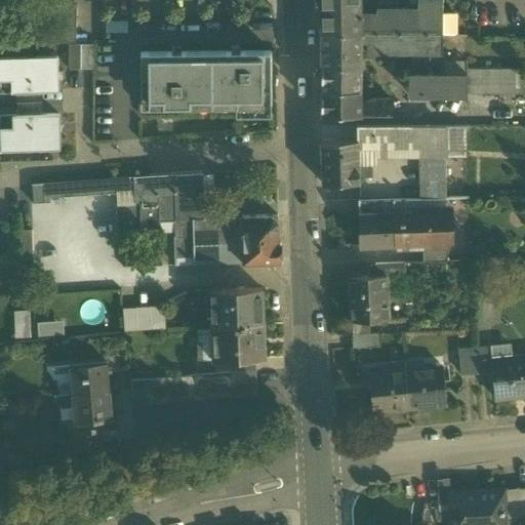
[(360,0),(320,0),(321,33),(361,33),(360,14),(360,0)]
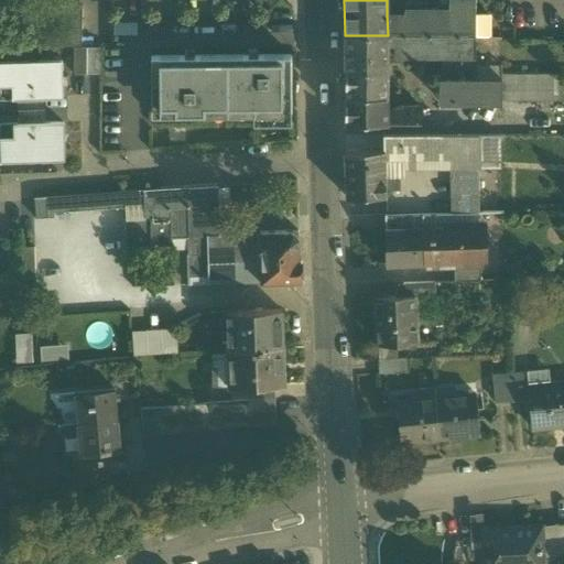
[(448,0),(448,9),(404,10),(404,15),(387,15),(388,35),(475,35),(475,15),(475,0),(448,0)]
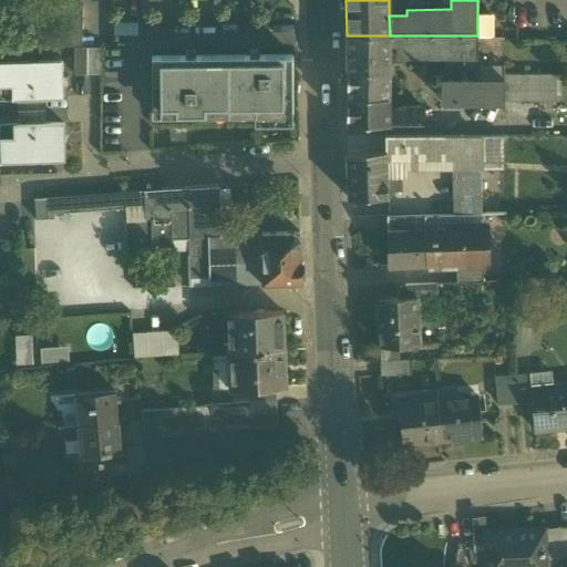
[(491,16),(477,16),(477,35),(477,38),(491,39),(491,16)]
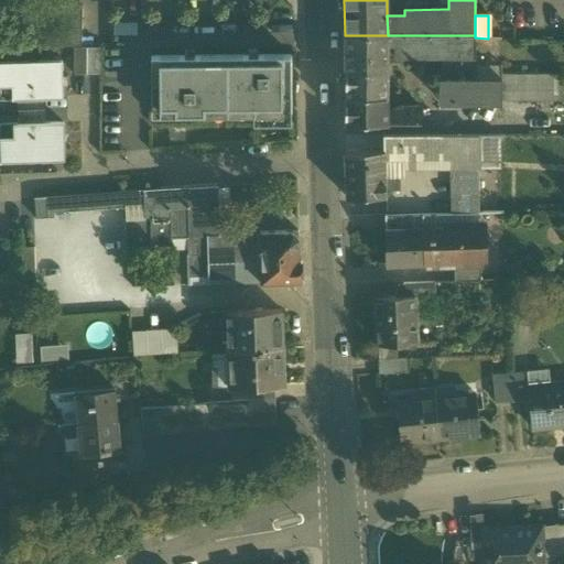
[(388,35),(345,35),(345,97),(386,98),(386,73),(387,73),(387,52),(388,35)]
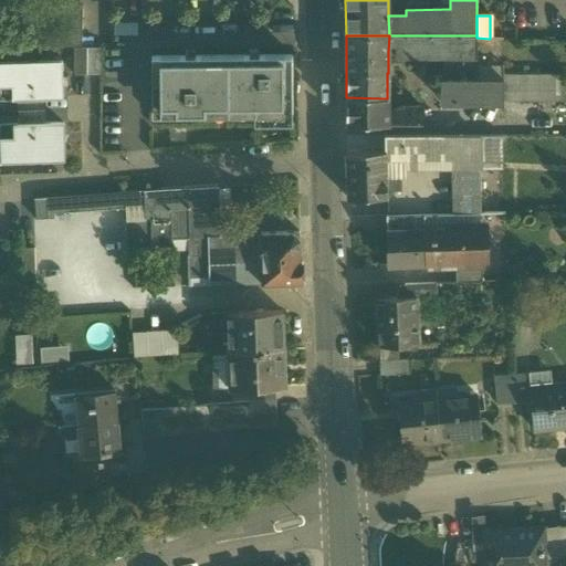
[(477,35),(389,35),(388,52),(397,52),(400,56),(440,56),(465,56),(465,67),(477,67),(477,38),(477,35)]
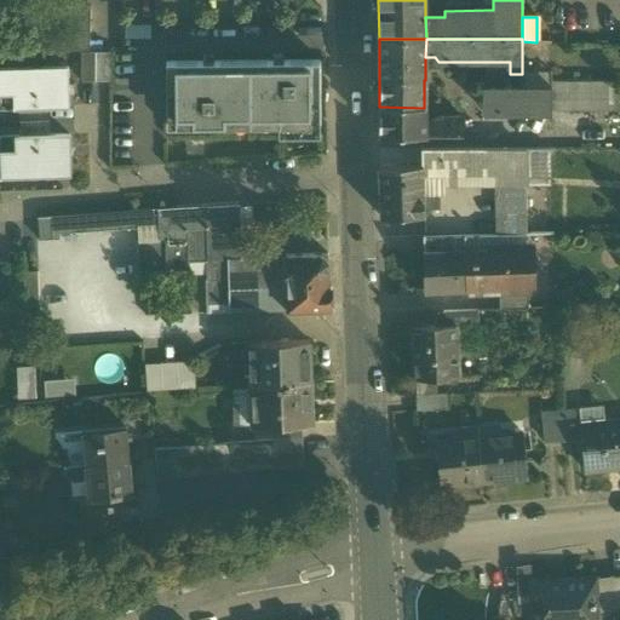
[(320,61),(166,62),(166,118),(193,118),(193,127),(225,126),(225,118),(279,116),(279,136),(296,136),(296,124),(320,124),(320,61)]
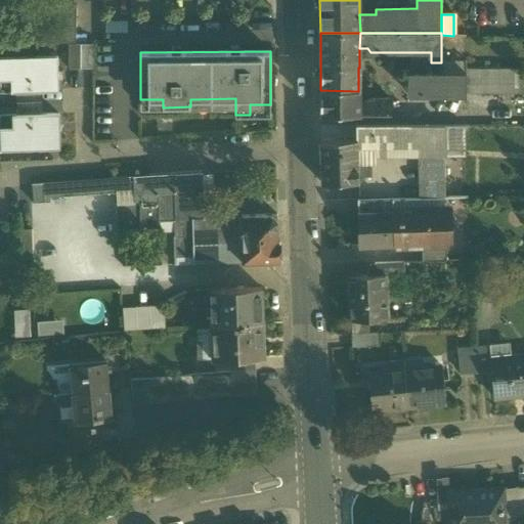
[(431,52),(407,52),(407,73),(430,73),(431,63),(431,62),(431,52)]
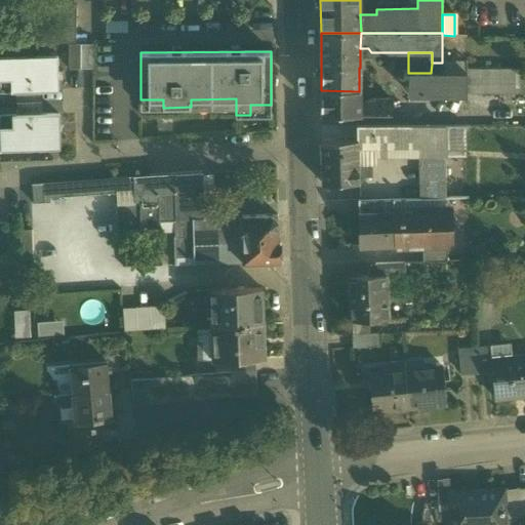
[(57,56),(0,57),(0,70),(0,79),(12,78),(13,90),(16,90),(41,90),(58,89),(57,56)]
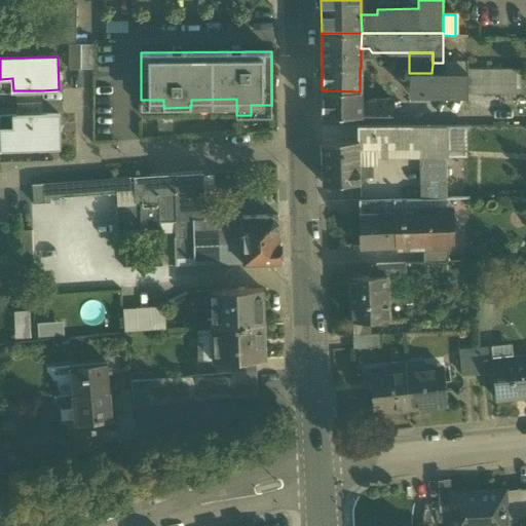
[(443,63),(433,63),(433,64),(431,73),(442,73),(443,63)]
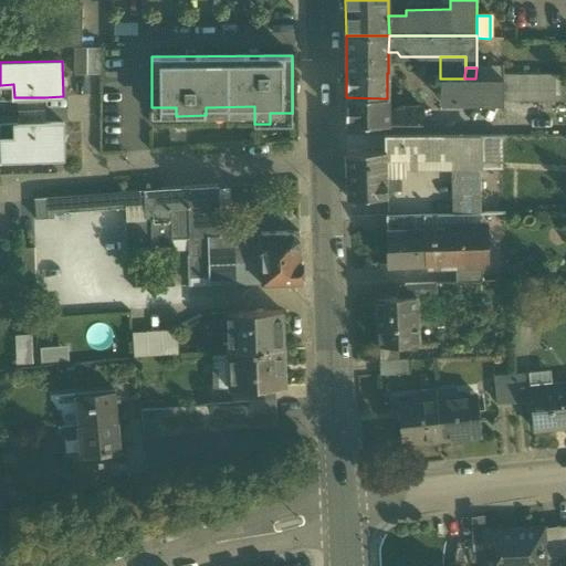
[(564,74),(502,74),(502,79),(503,79),(503,101),(564,101),(564,74)]
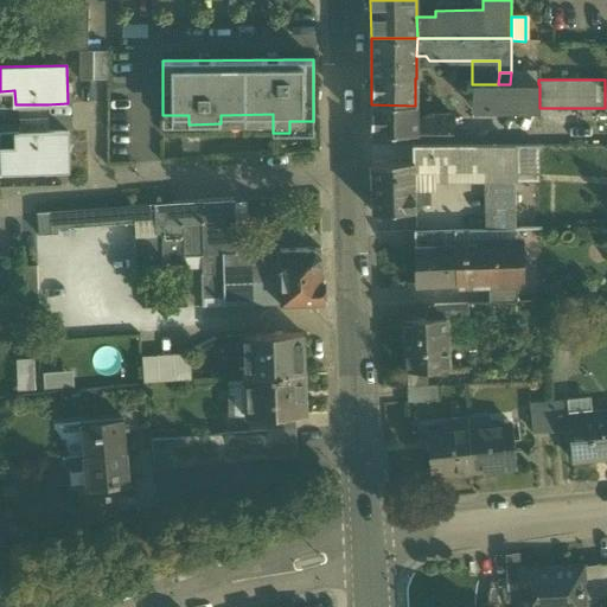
[(498,84),(472,84),(472,108),(540,108),(540,84),(538,84),(510,84),(498,84)]
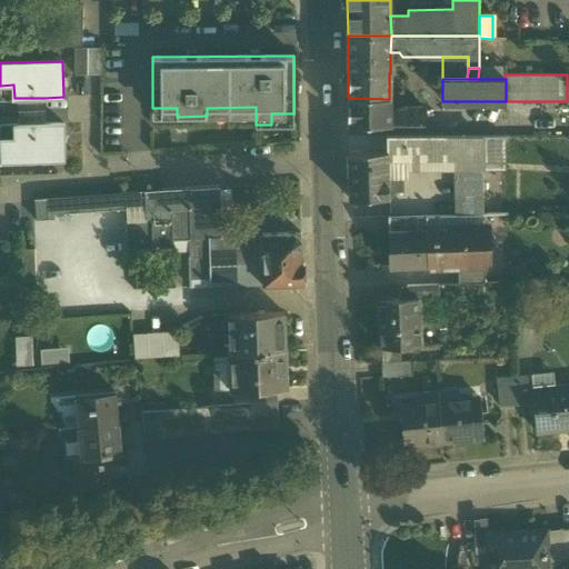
[(45,98),(18,98),(18,111),(45,111),(45,98)]
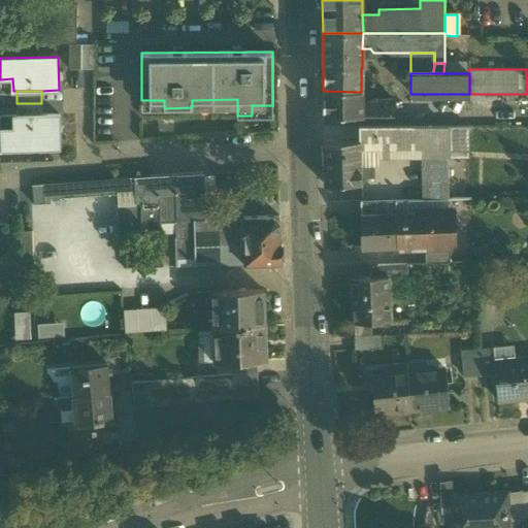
[(361,92),(323,91),(323,116),(361,116),(361,108),(361,92)]
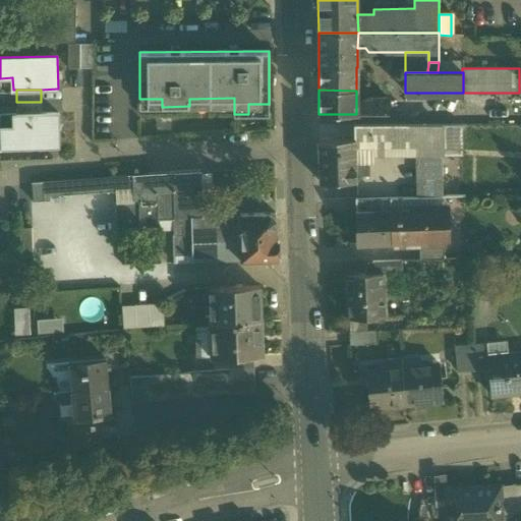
[(389,100),(368,100),(356,107),(356,114),(389,114),(389,100)]
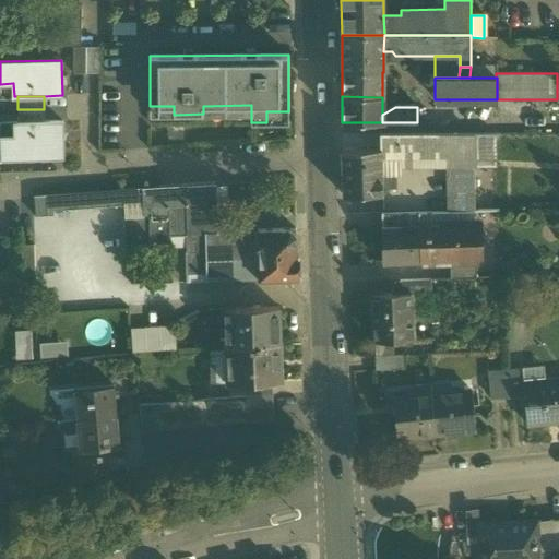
[(44,109),(18,109),(18,122),(44,122),(44,109)]
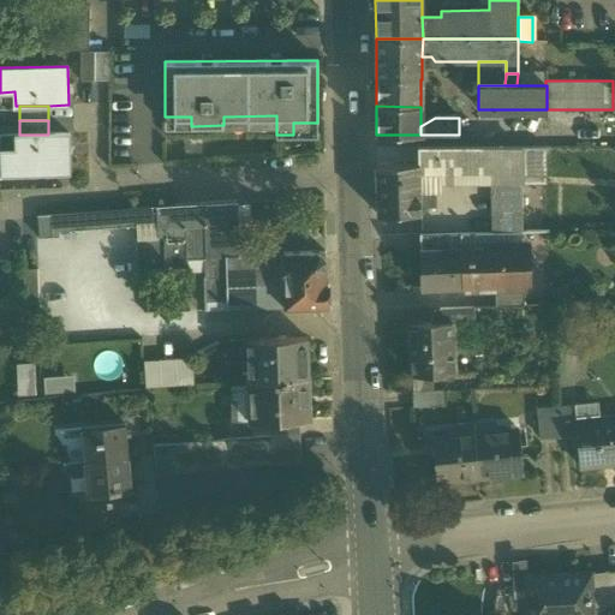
[(19,135),(16,135),(17,149),(3,150),(3,174),(70,172),(69,133),(48,135),(19,135)]
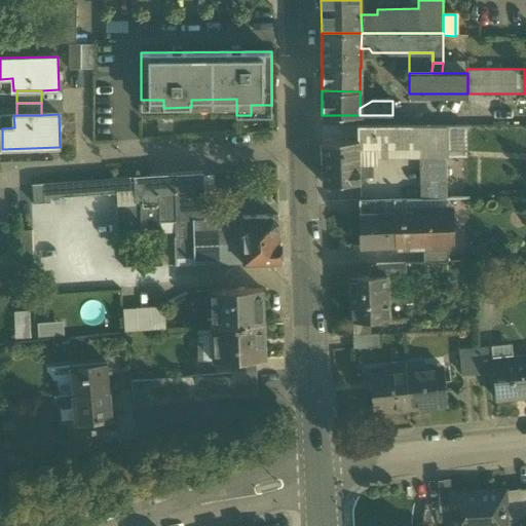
[(376,126),(357,126),(358,141),(359,141),(359,150),(376,150),(376,126)]
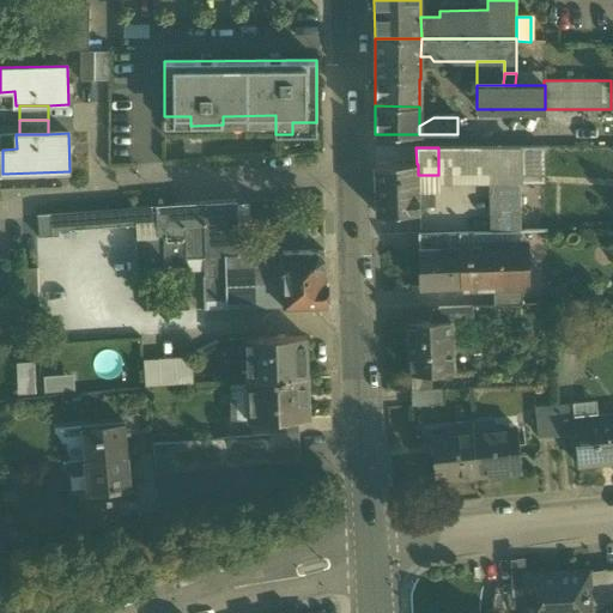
[(519,147),(438,147),(438,175),(520,175),(519,147)]
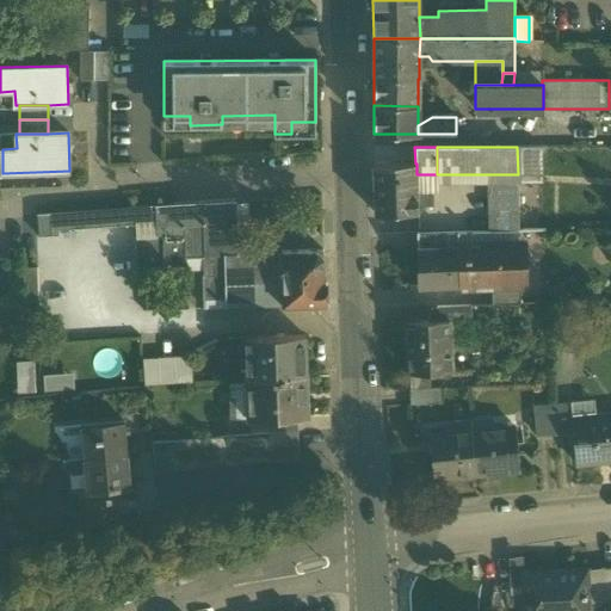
[(415,164),(374,165),(375,214),(418,213),(417,174),(417,164),(415,164)]
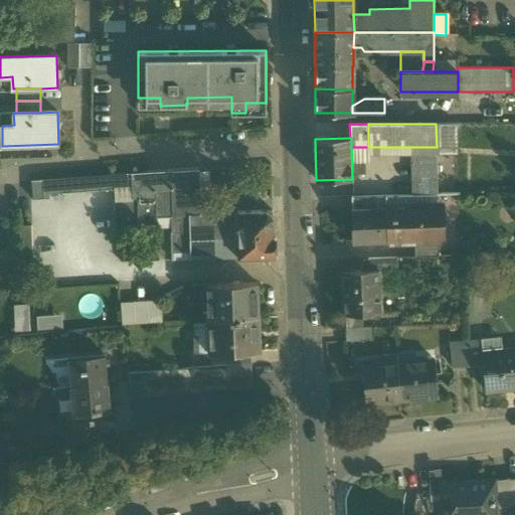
[(437,154),(412,155),(413,195),(437,194),(437,154)]
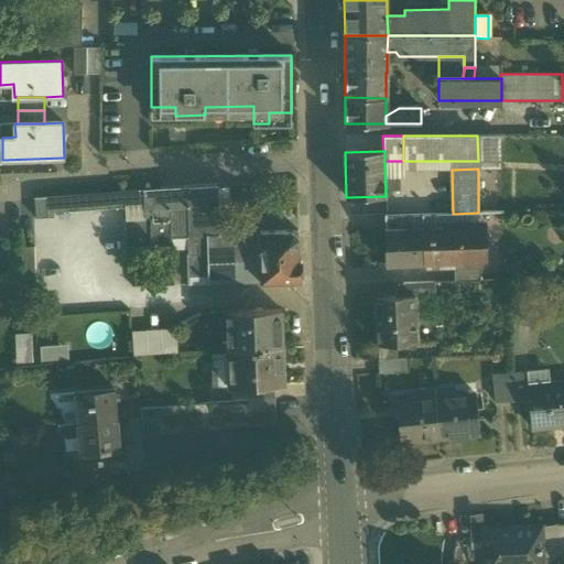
[(216,185),(188,187),(188,195),(190,235),(207,235),(218,234),(217,194),(216,185)]
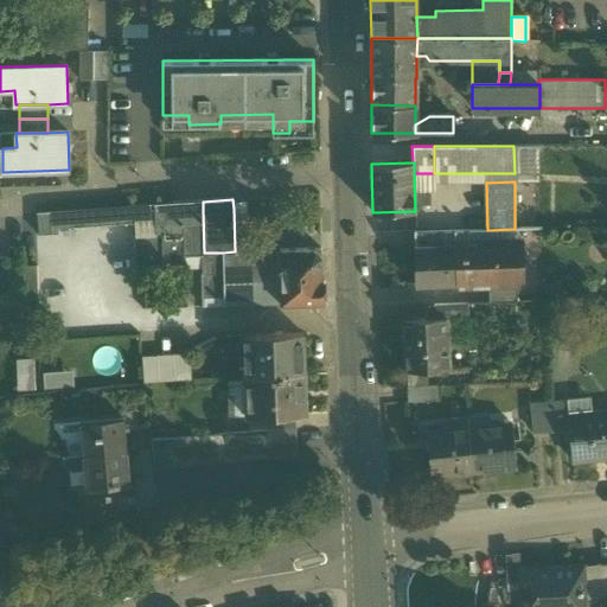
[(203,202),(181,203),(181,211),(181,225),(183,236),(183,256),(185,256),(204,255),(204,253),(203,210),(203,202)]
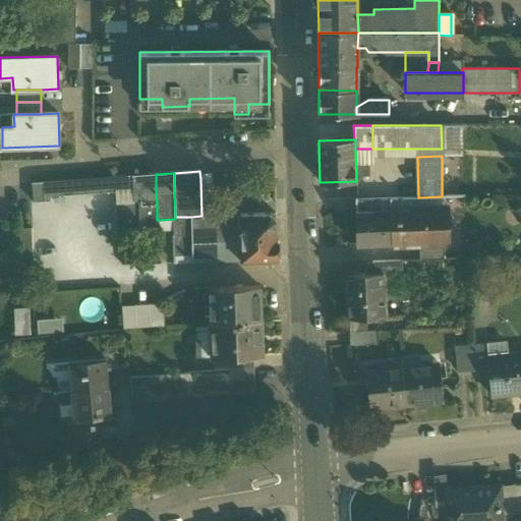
[(156,174),(131,176),(131,182),(132,189),(133,195),(156,193),(156,181),(156,174)]
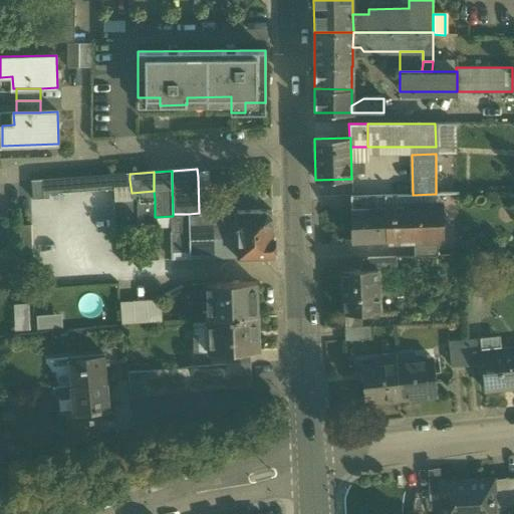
[(101,176),(41,180),(41,187),(42,198),(48,198),(47,193),(131,187),(130,180),(130,174),(101,176)]
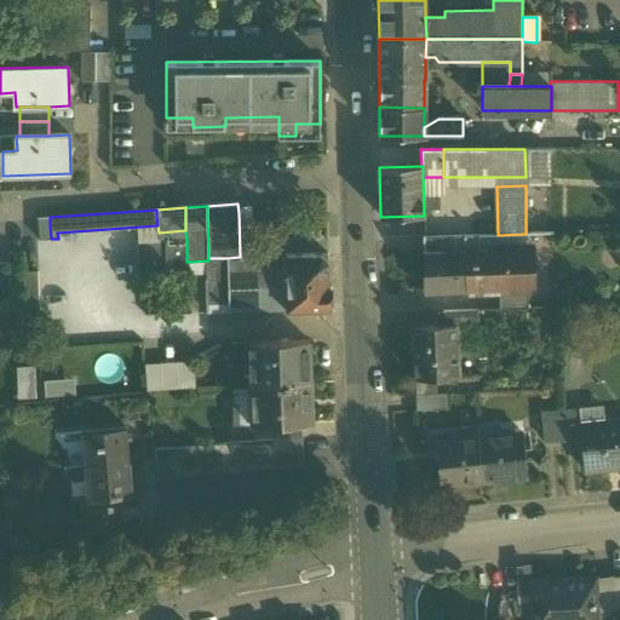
[(465,236),(423,237),(424,252),(465,251),(465,236)]
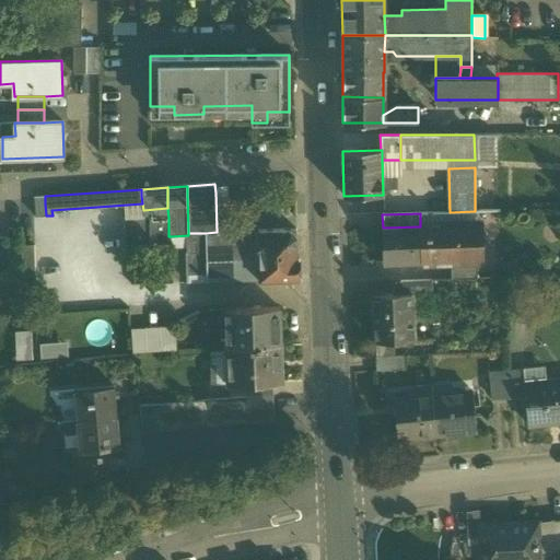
[(150,243),(150,217),(126,217),(127,244),(150,243)]
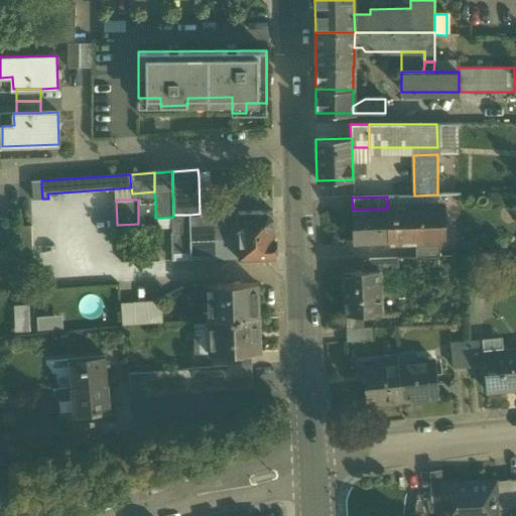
[(152,200),(138,200),(138,224),(157,224),(157,218),(155,218),(155,201),(152,201),(152,200)]
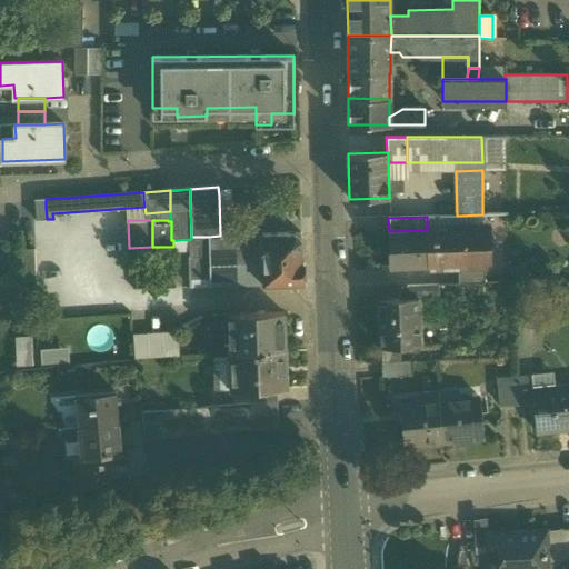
[(483,229),(427,231),(429,268),(459,267),(483,266),(483,229)]
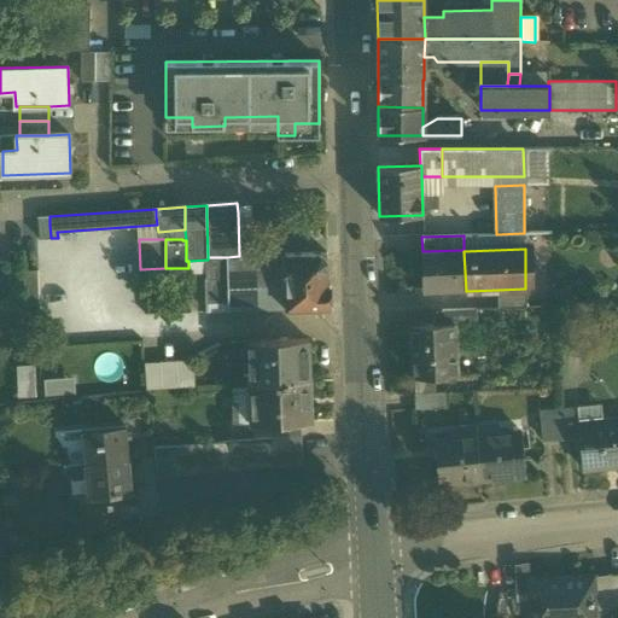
[(464,250),(423,251),(424,292),(466,291),(464,251),(464,250)]
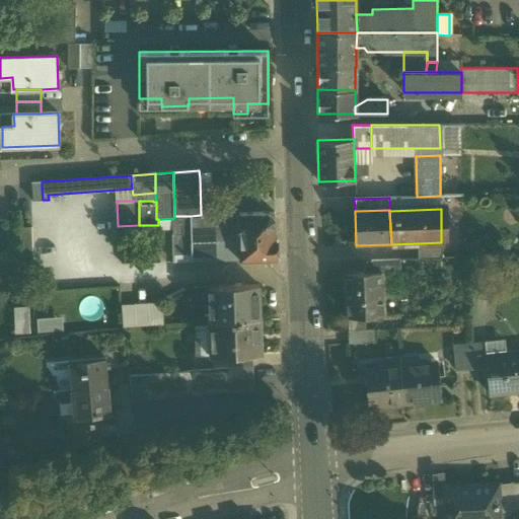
[(274,213),(238,214),(240,260),(277,258),(277,256),(277,240),(275,240),(274,213)]
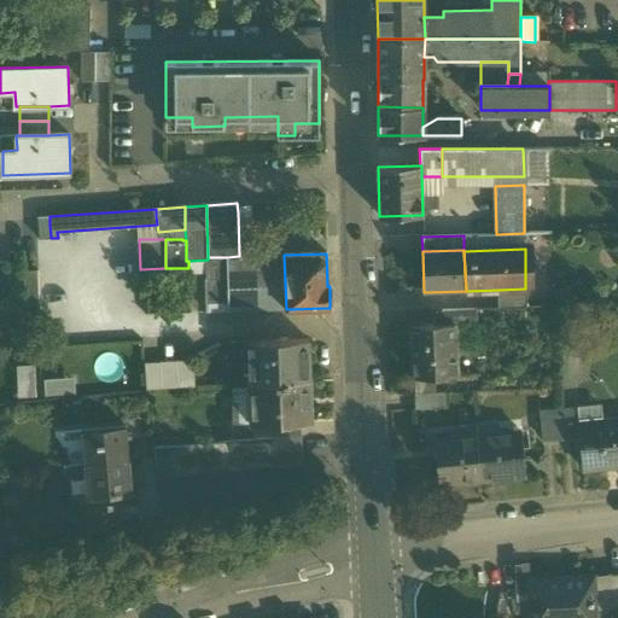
[(239,256),(227,257),(228,279),(228,298),(228,310),(286,309),(284,255),(239,256)]
